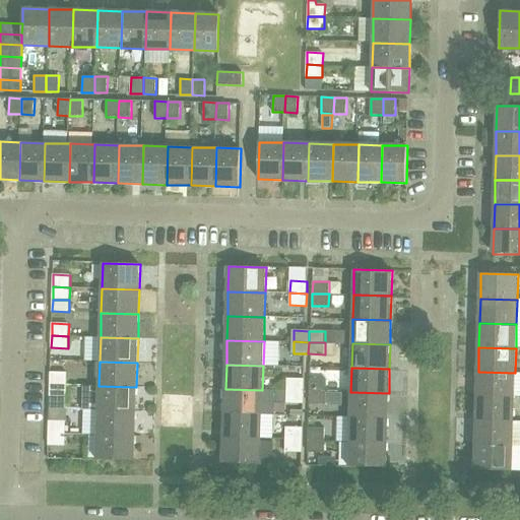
[(50,385),(67,385),(67,373),(51,372),(50,385)]
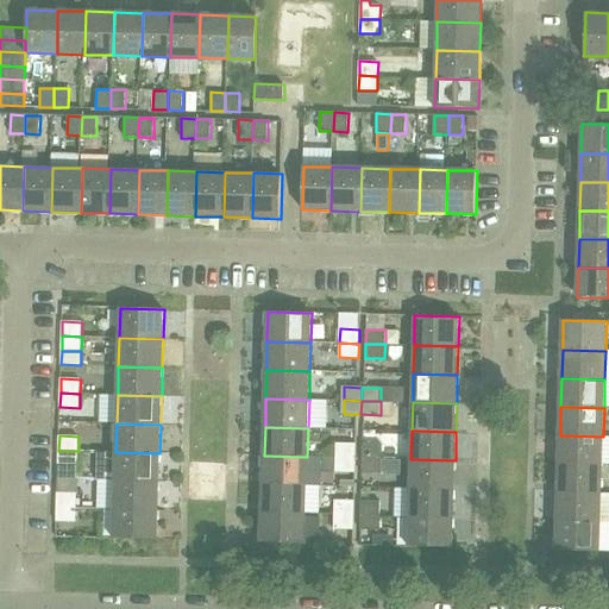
[(560,435),(559,464),(603,465),(603,437),(560,435)]
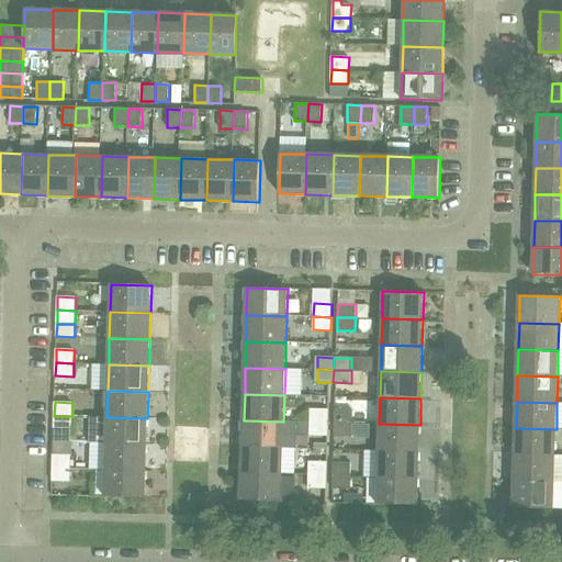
[(310,422),(328,423),(328,409),(311,408),(310,422)]
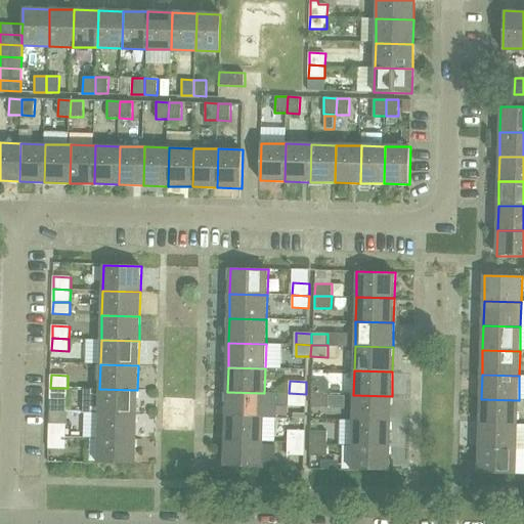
[(329,382),(312,382),(311,394),(328,394),(329,382)]
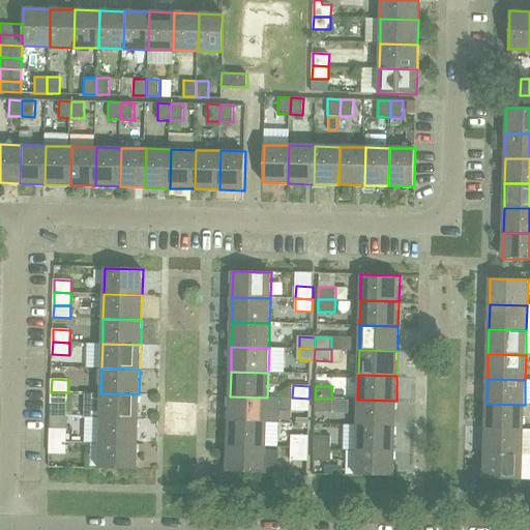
[(68,405),(68,392),(51,392),(51,405),(68,405)]
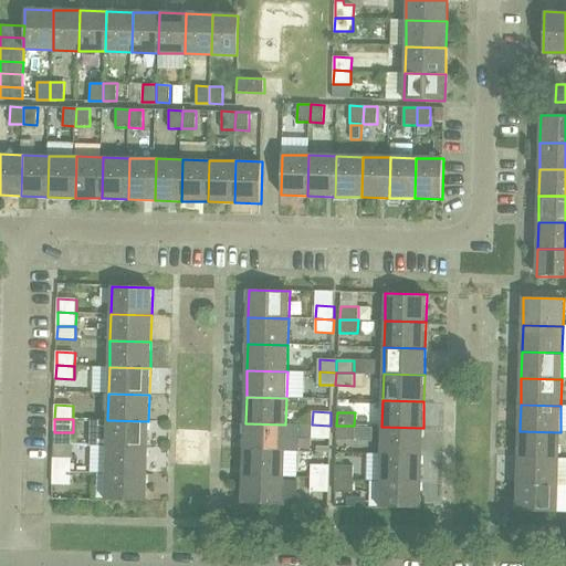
[(107,447),(148,448),(148,421),(107,420),(107,447)]
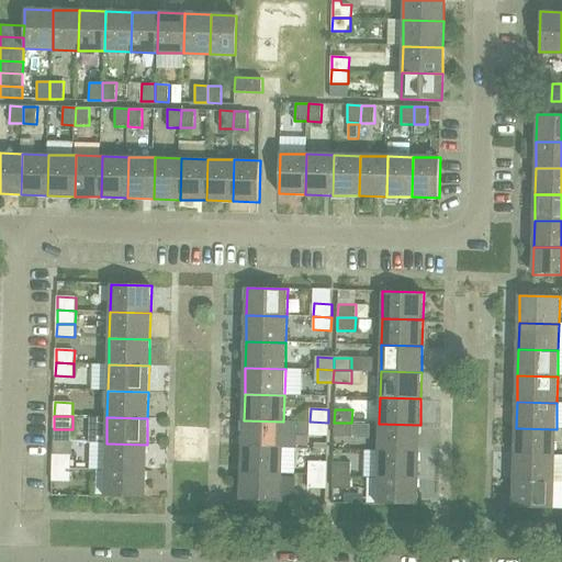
[(244,420),(243,447),(283,448),(283,422),(244,420)]
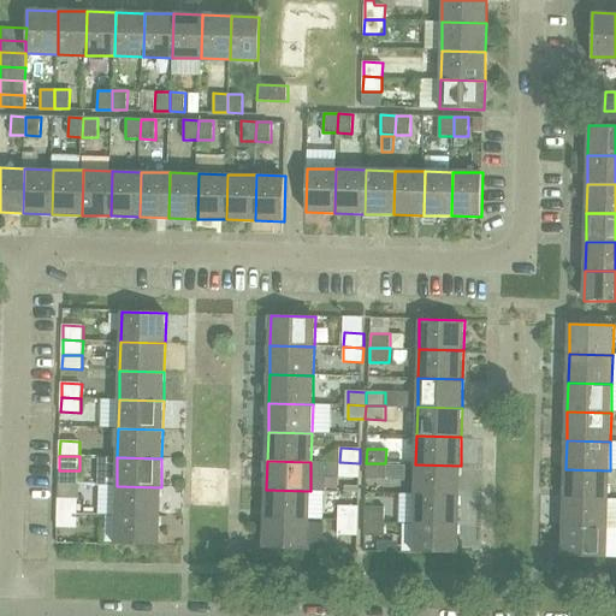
[(360,463),(339,462),(339,477),(359,478),(360,463)]
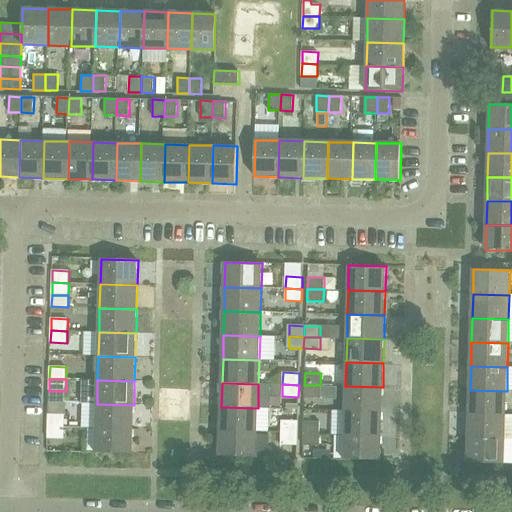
[(320,385),(304,385),(304,397),(320,397),(320,385)]
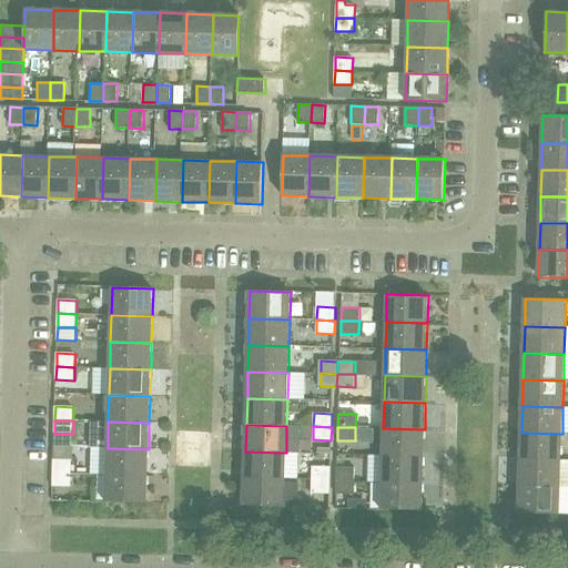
[(424,456),(425,429),(383,428),(383,455),(424,456)]
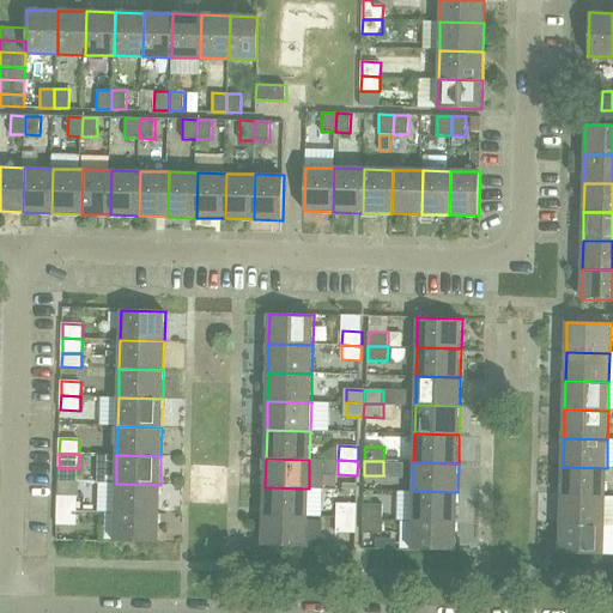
[(607,468),(563,467),(563,496),(606,497),(607,468)]
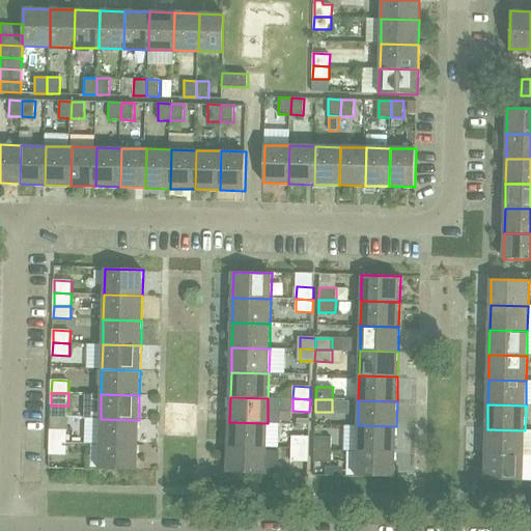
[(51,418),(67,418),(68,406),(51,406),(51,418)]
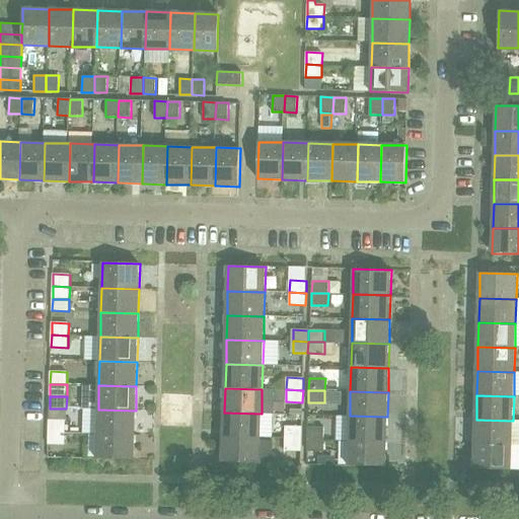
[(135,435),(136,411),(98,410),(97,434),(135,435)]
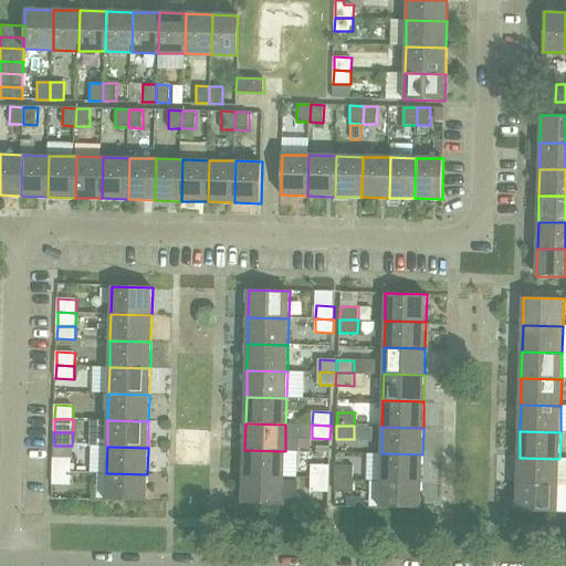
[(244,450),(244,477),(284,478),(285,451),(244,450)]
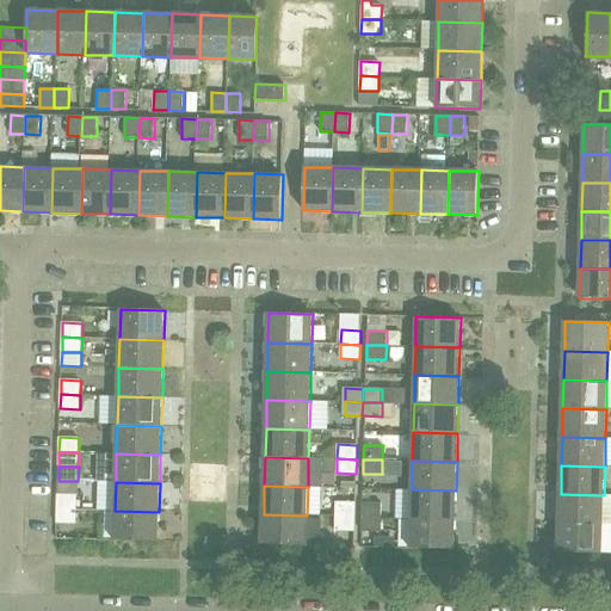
[(456,519),(456,491),(412,489),(411,518),(456,519)]
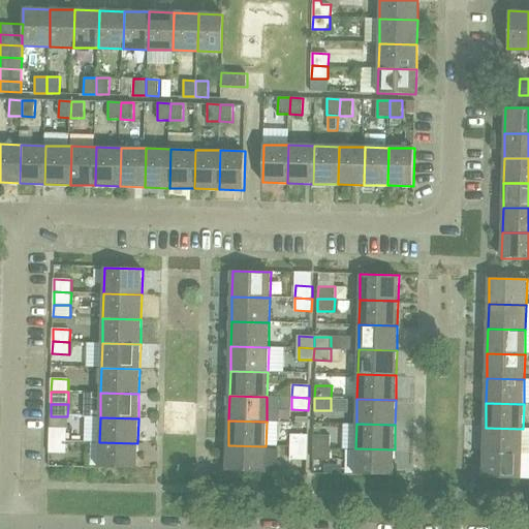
[(50,440),(67,441),(67,429),(50,428),(50,440)]
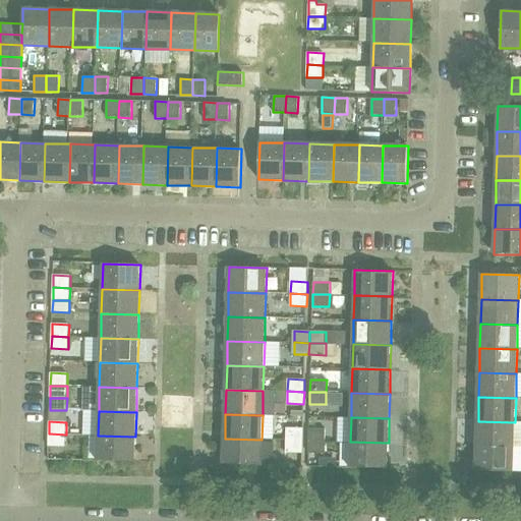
[(478,421),(477,446),(514,447),(515,422),(478,421)]
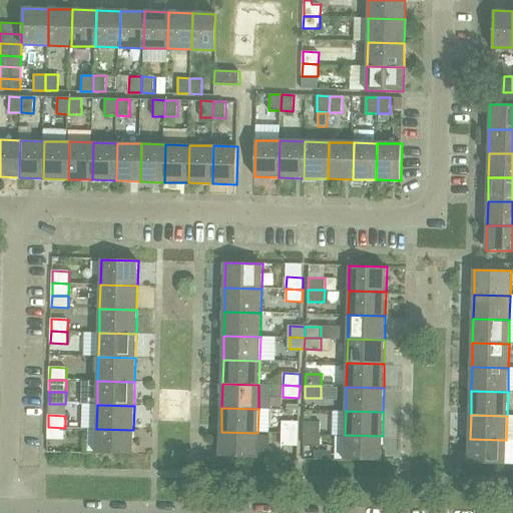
[(282,421),(282,434),(298,434),(299,422),(282,421)]
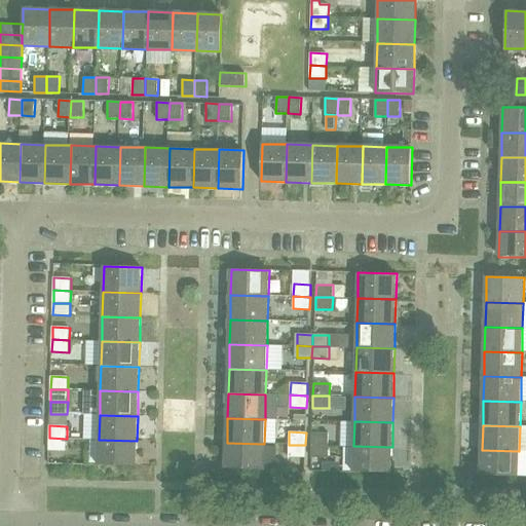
[(311,433),(311,445),(328,445),(328,433),(311,433)]
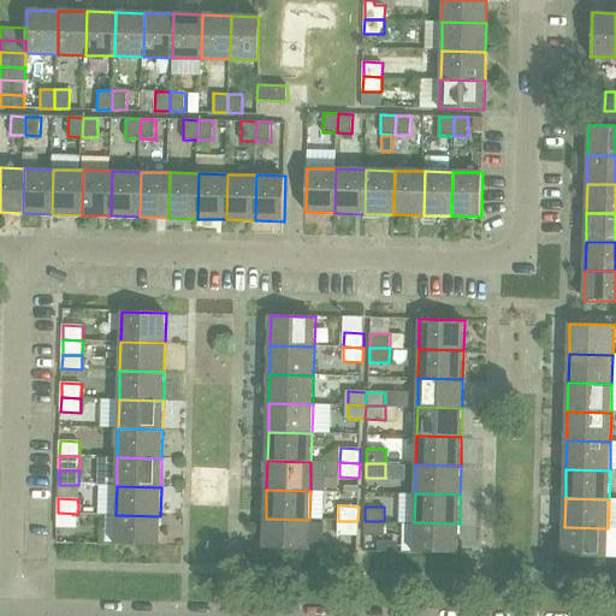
[(77,528),(78,514),(58,513),(58,527),(77,528)]
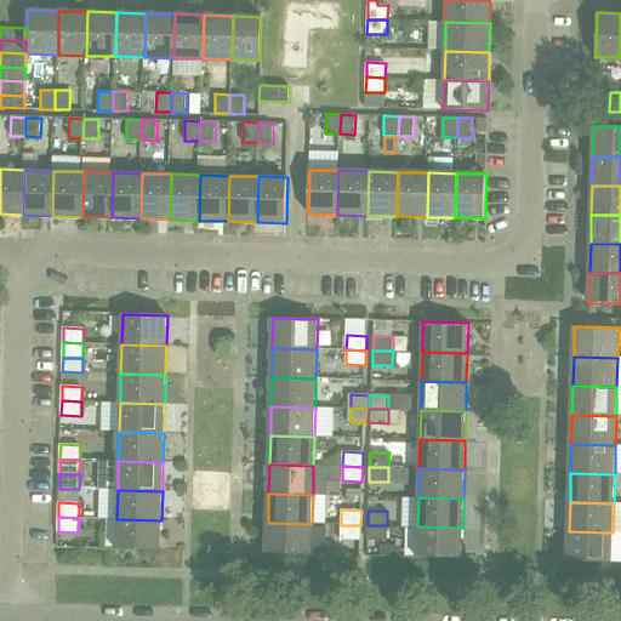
[(161,520),(117,519),(115,548),(160,550),(161,520)]
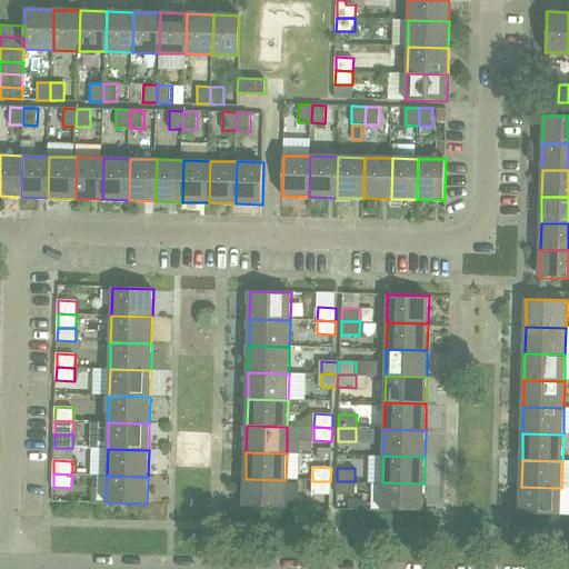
[(286,480),(246,479),(245,506),(286,507),(286,480)]
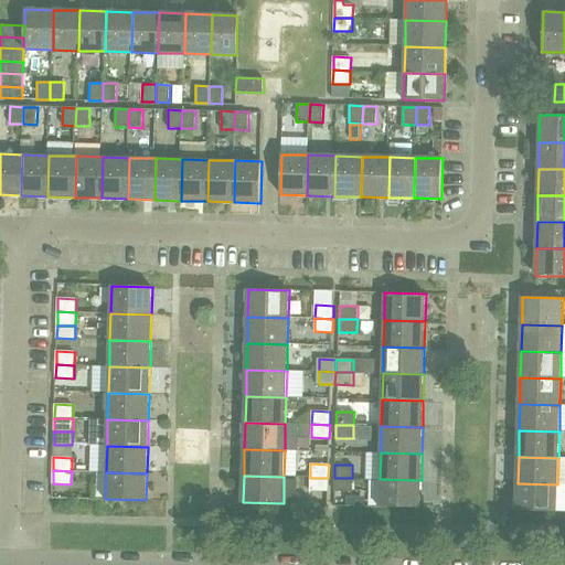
[(310,491),(328,491),(328,478),(310,478),(310,491)]
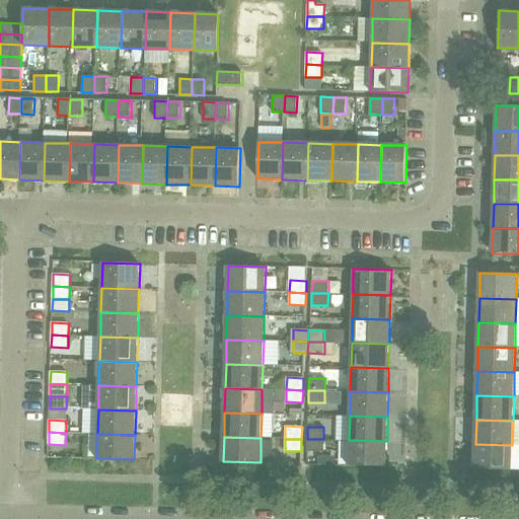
[(323,451),(323,439),(307,439),(307,451),(323,451)]
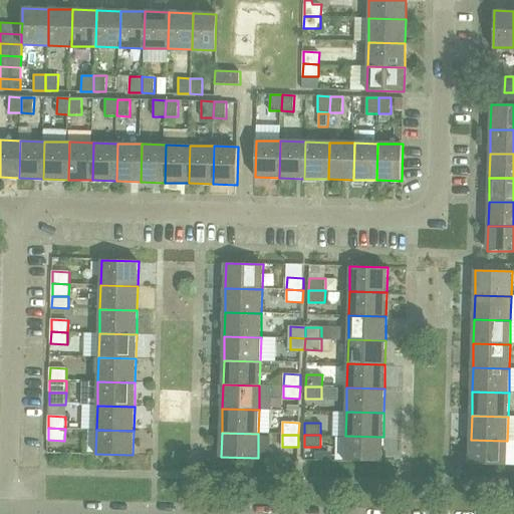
[(383,437),(345,436),(345,461),(382,462),(383,437)]
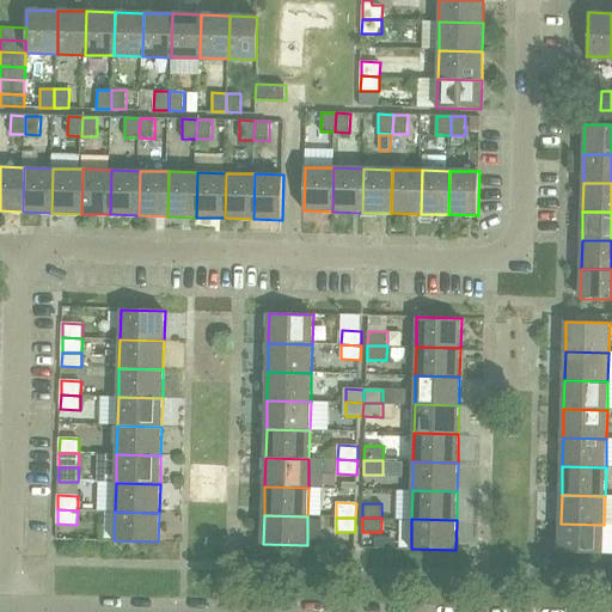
[(604,554),(604,525),(561,524),(560,552),(604,554)]
